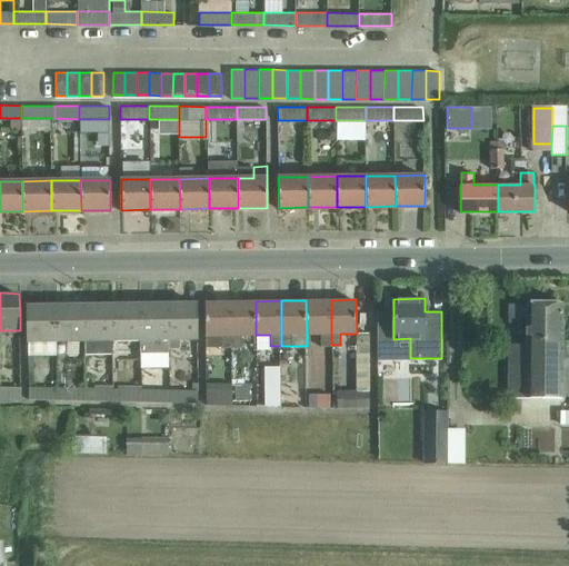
[(331,345),(331,300),(306,300),(307,335),(320,335),(320,346),(331,345)]
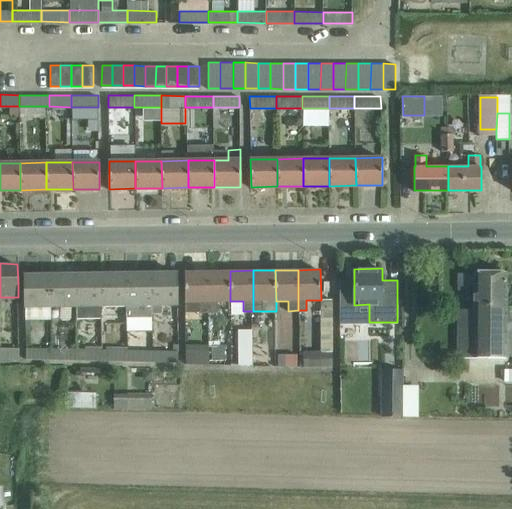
[(162,311),(162,305),(177,305),(177,271),(151,272),(152,311),(162,311)]
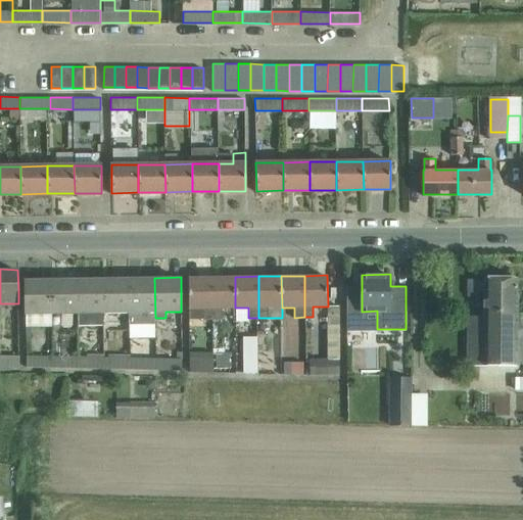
[(212,319),(211,277),(189,277),(189,309),(202,308),(202,319),(212,319)]
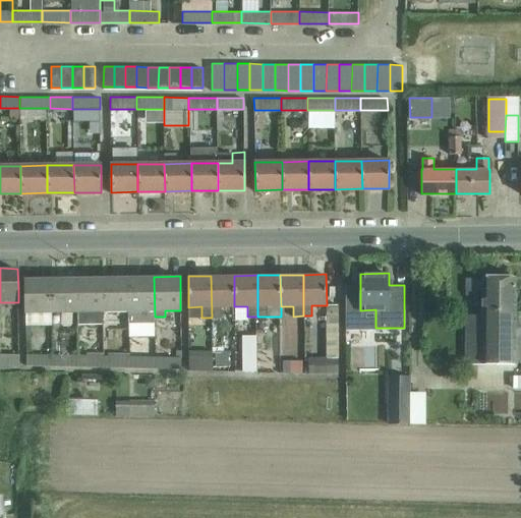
[(234,276),(211,276),(212,318),(221,318),(221,307),(234,306),(234,276)]
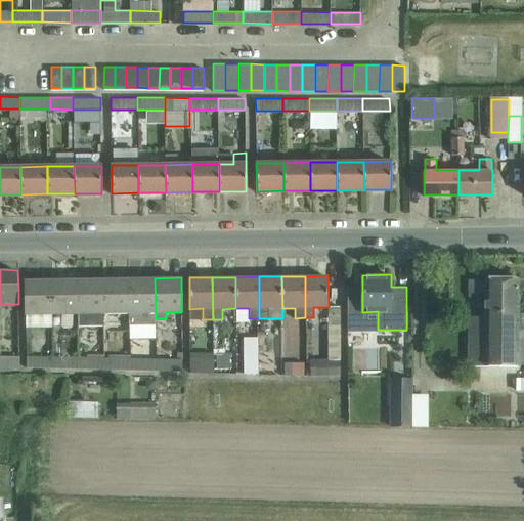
[(523,337),(517,338),(518,277),(485,277),(485,316),(466,316),(465,337),(465,364),(517,365),(517,363),(523,362),(523,337)]
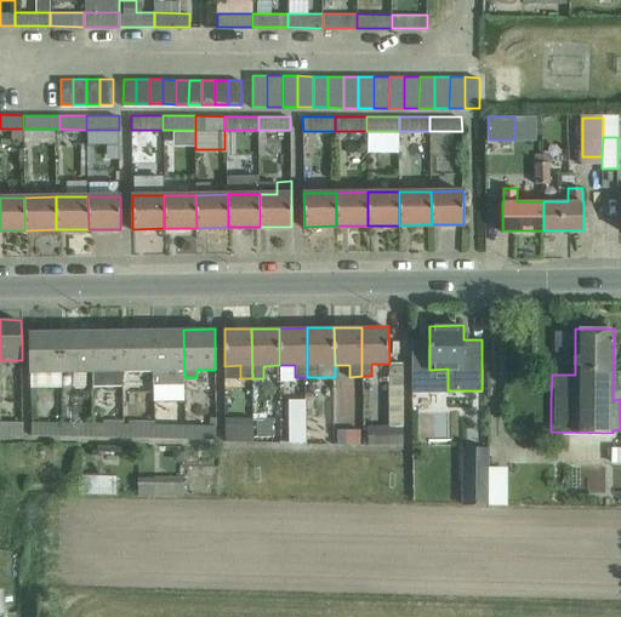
[(153,384),(153,330),(121,331),(123,371),(148,370),(148,388),(153,388),(153,384)]
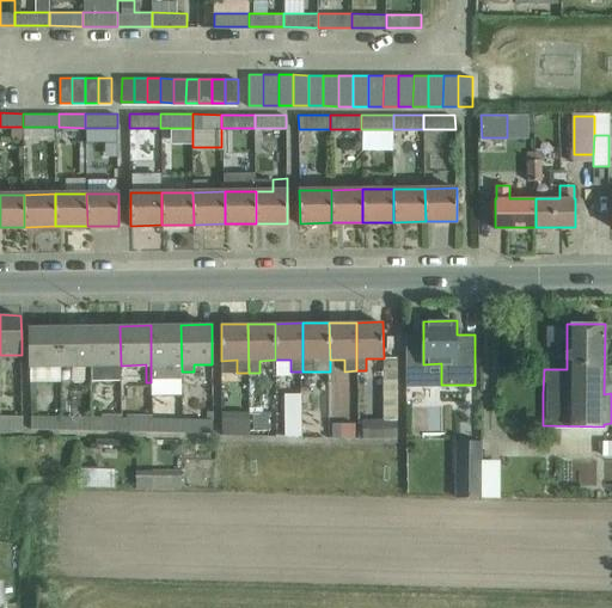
[(181,325),(151,325),(151,379),(182,379),(182,372),(181,325)]
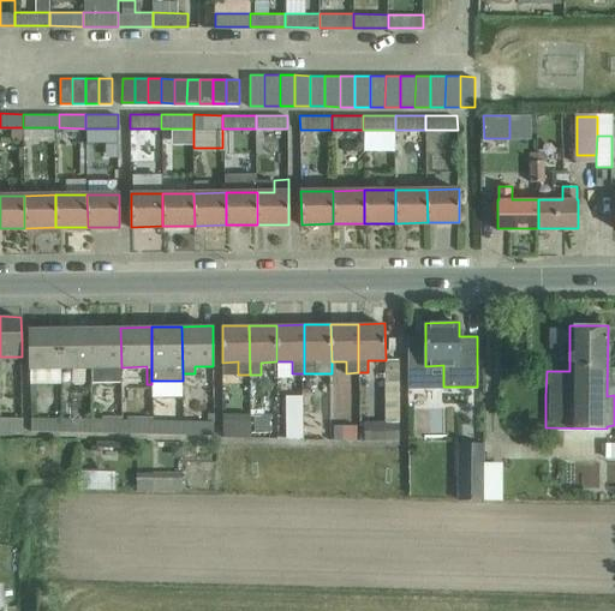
[(60,367),(59,328),(30,329),(30,369),(60,367)]
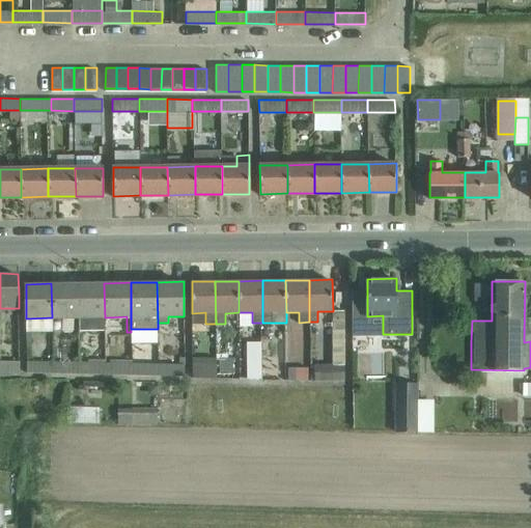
[(78,317),(78,283),(51,283),(52,317),(78,317)]
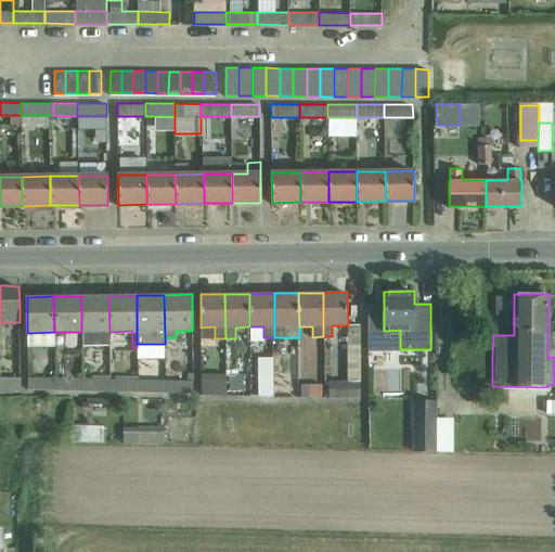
[(110,332),(108,296),(81,296),(81,332),(81,343),(110,343),(110,332)]
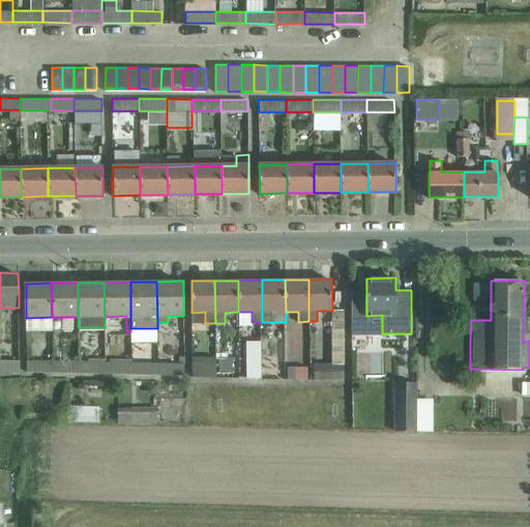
[(245,376),(261,376),(260,340),(245,340),(245,376)]
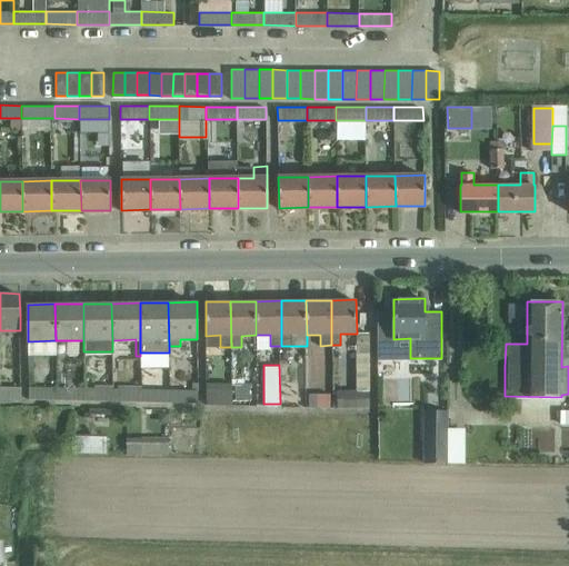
[(431,369),(431,384),(445,384),(445,369),(431,369)]
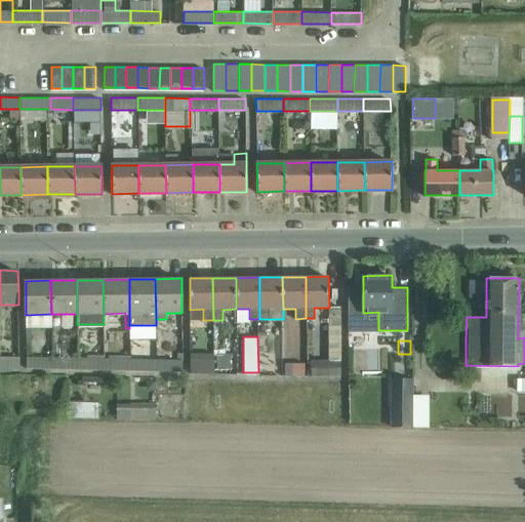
[(351,361),(359,361),(359,347),(351,347),(351,361)]
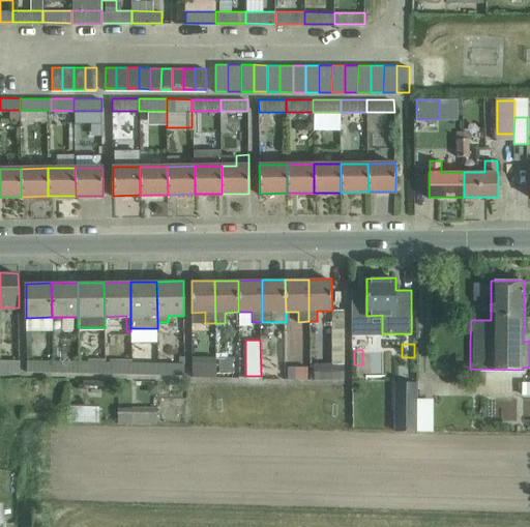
[(218,371),(233,371),(233,352),(218,352),(218,371)]
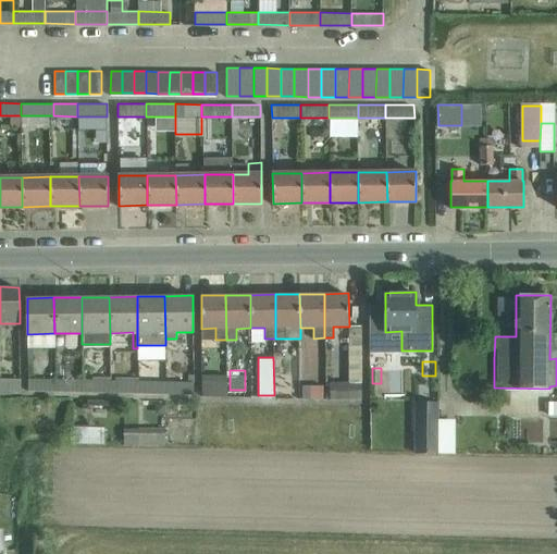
[(199,393),(225,394),(225,372),(199,372),(199,393)]
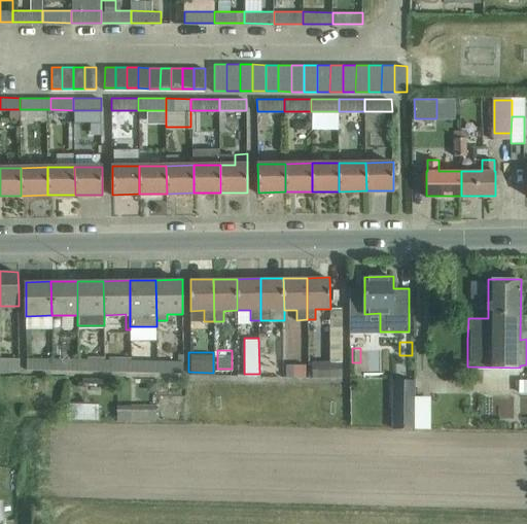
[(313,374),(339,374),(338,354),(313,354),(313,374)]
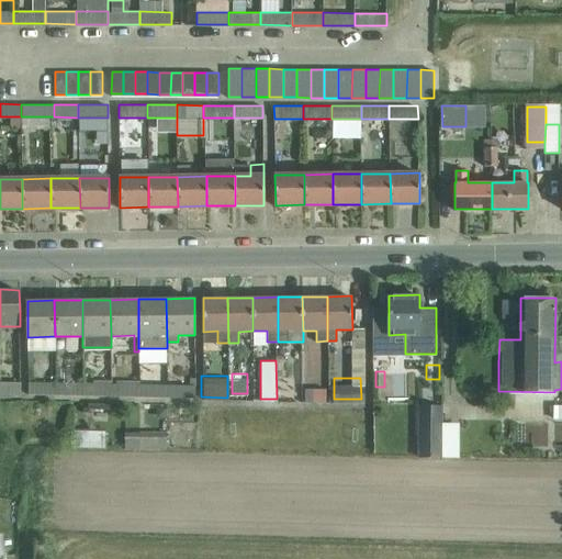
[(21,381),(0,380),(0,393),(20,394),(21,381)]
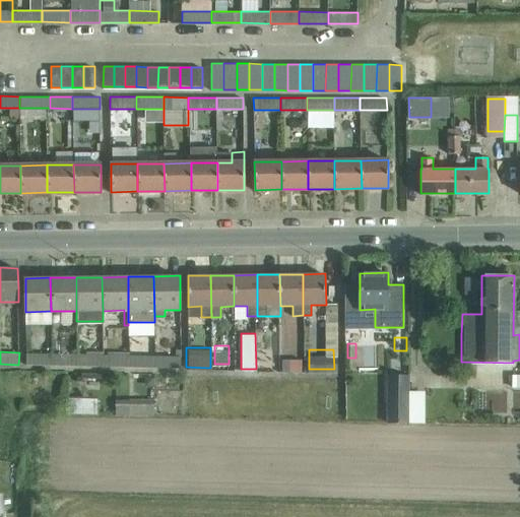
[(50,365),(50,353),(27,353),(27,365),(50,365)]
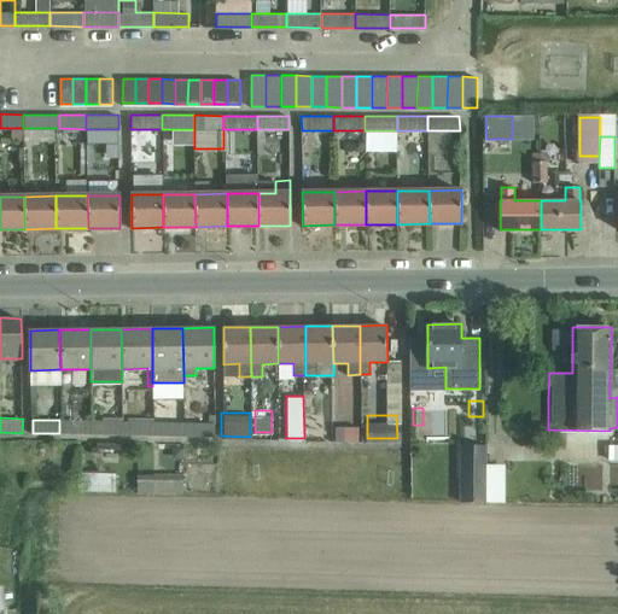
[(91,420),(59,420),(59,433),(91,434),(91,420)]
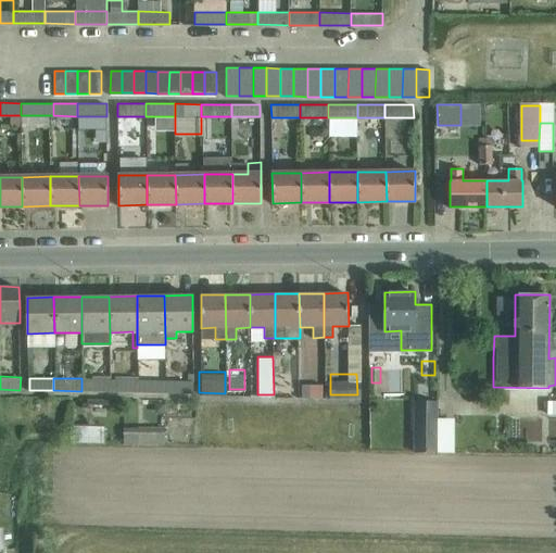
[(110,379),(81,378),(81,391),(110,391),(110,379)]
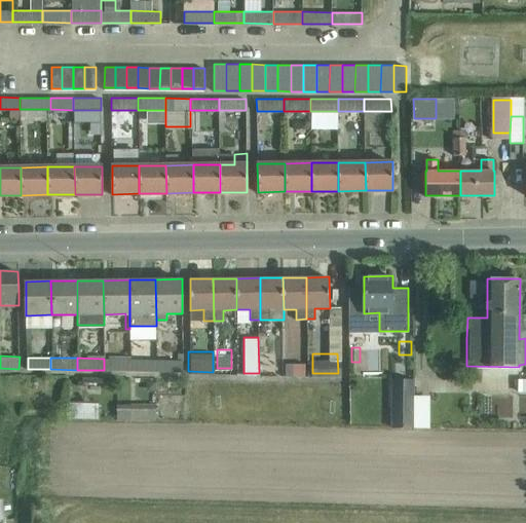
[(130,370),(130,359),(104,359),(104,370),(130,370)]
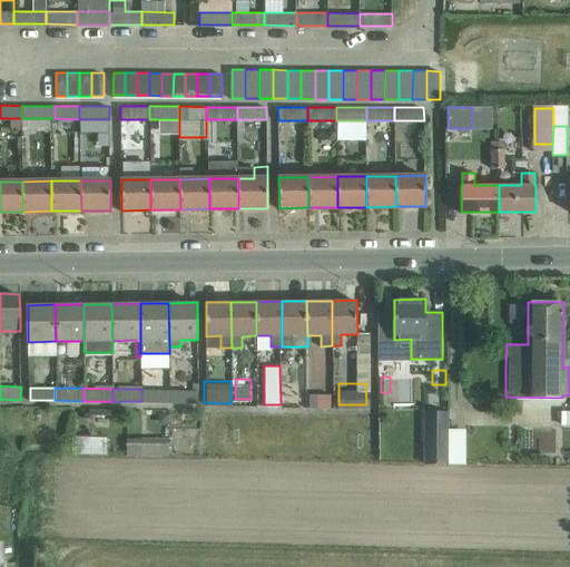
[(141,389),(141,401),(169,402),(169,390),(141,389)]
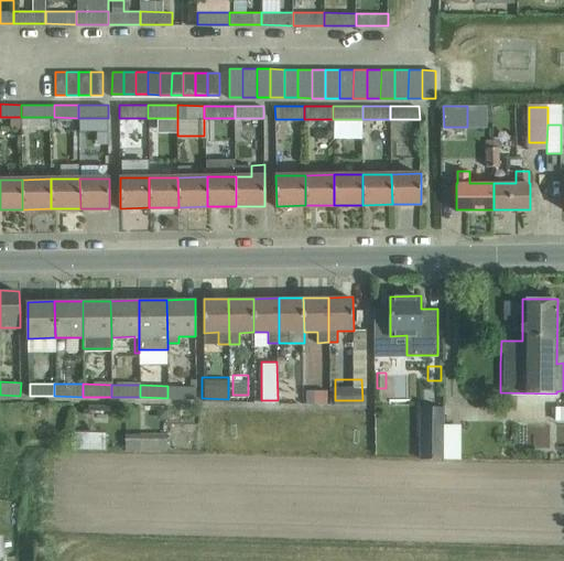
[(167,386),(167,398),(196,398),(196,386),(167,386)]
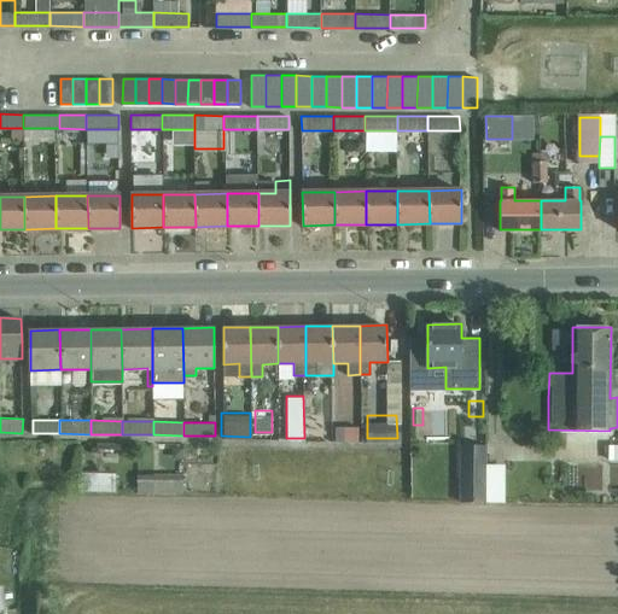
[(343,424),(343,440),(356,440),(357,425),(343,424)]
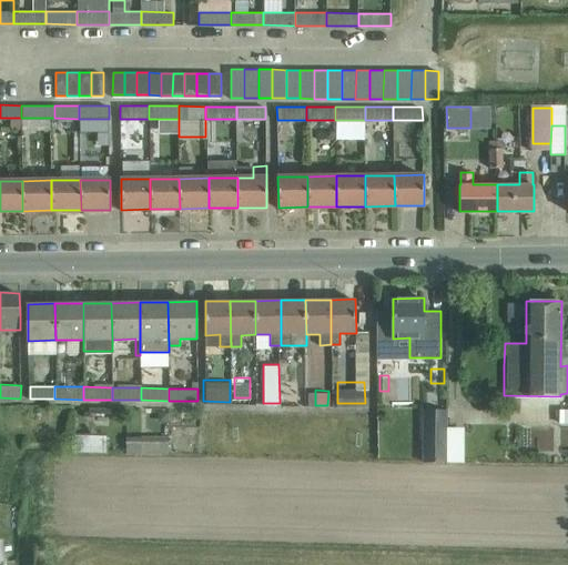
[(423,407),(423,461),(444,461),(445,407),(423,407)]
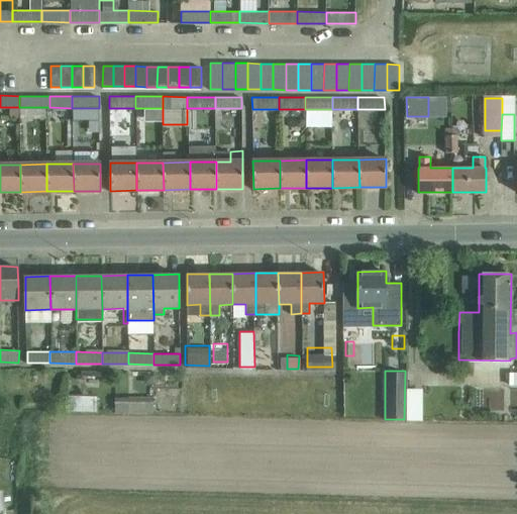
[(408,419),(423,419),(423,387),(407,387),(408,419)]
